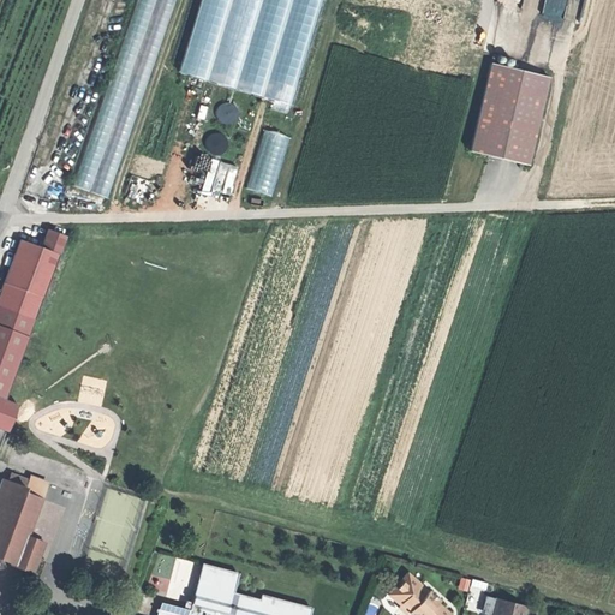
[(114,197),(171,0),(133,0),(79,187),(114,197)]
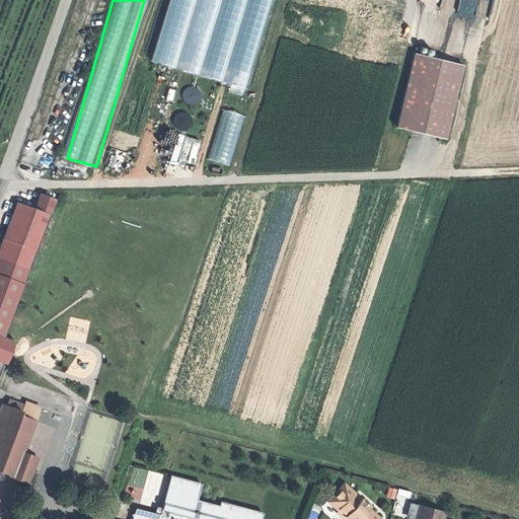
[(171,0),(157,64),(251,86),(272,0),(171,0)]
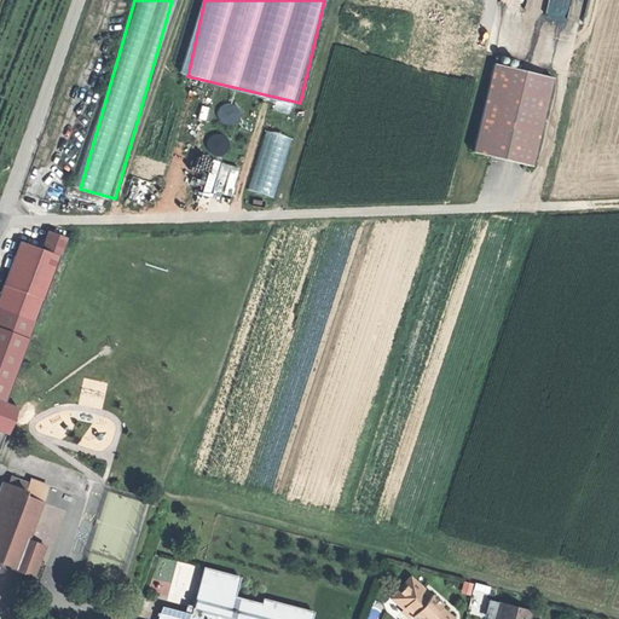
[(570,21),(572,0),(527,0),(526,12),(570,21)]
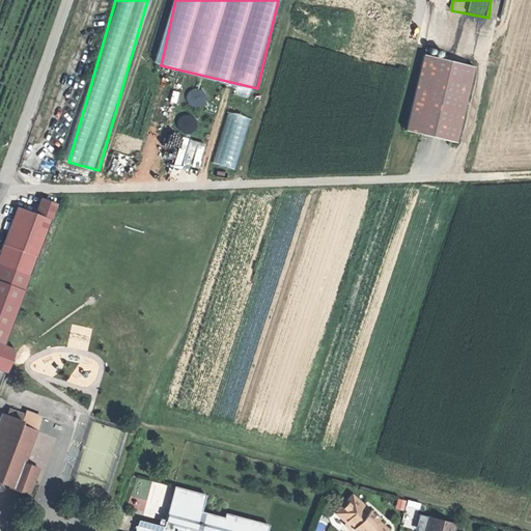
[(474,64),(423,52),(406,128),(456,140),(474,64)]
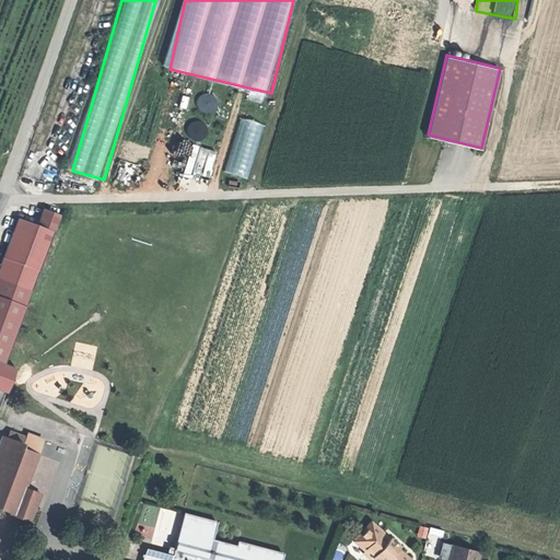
[(242,116),(225,171),(248,177),(265,123),(242,116)]
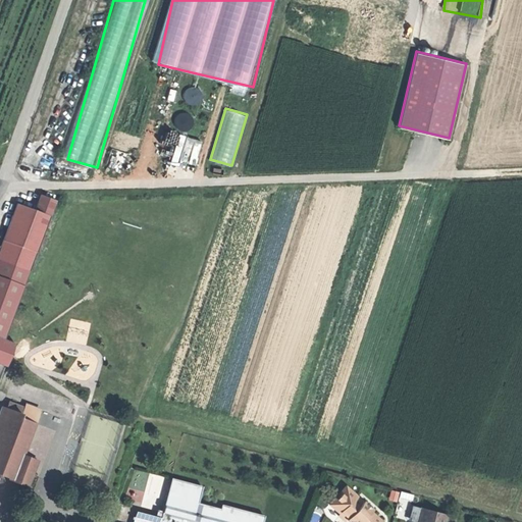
[(180,134),(171,161),(194,169),(203,141),(180,134)]
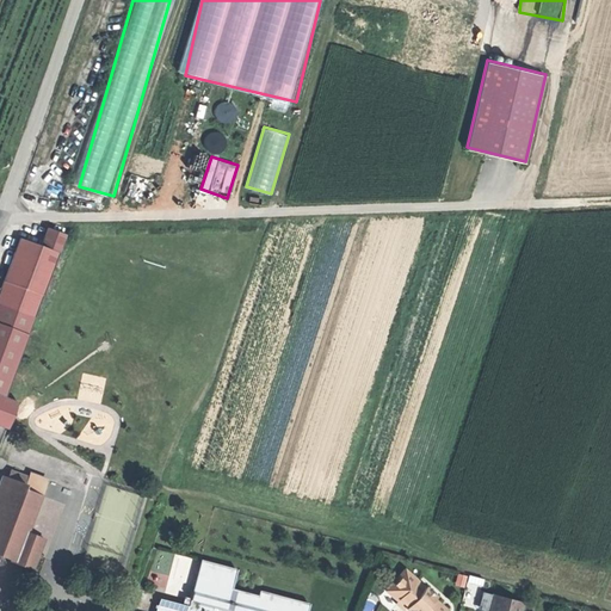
[(0,285),(0,334),(23,344),(34,315),(65,234),(47,227),(39,245),(19,236),(0,285)]
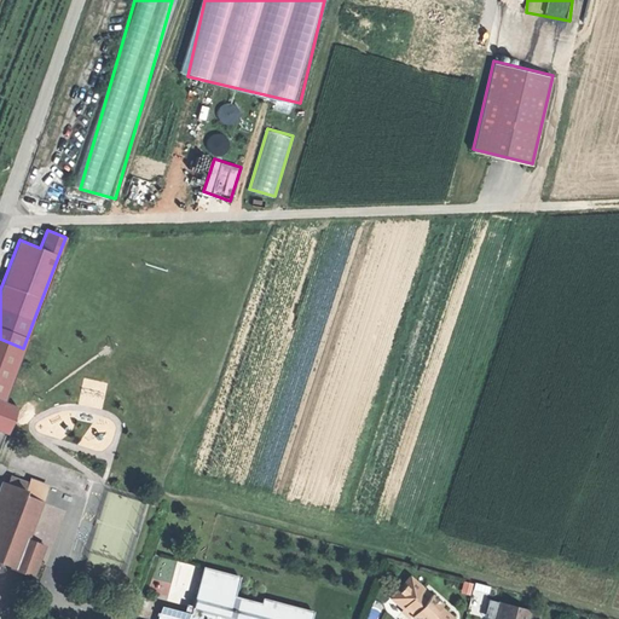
[(23,348),(0,339),(0,400),(4,401),(4,400),(24,348),(23,348)]
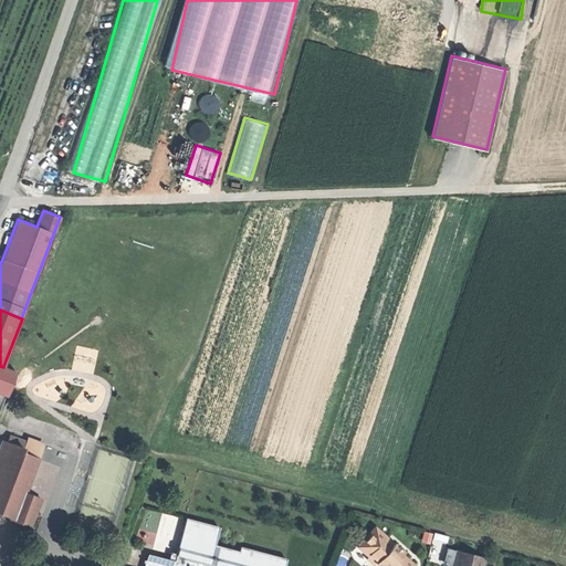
[(3,366),(3,367),(0,366),(0,394),(6,396),(16,370),(3,366)]
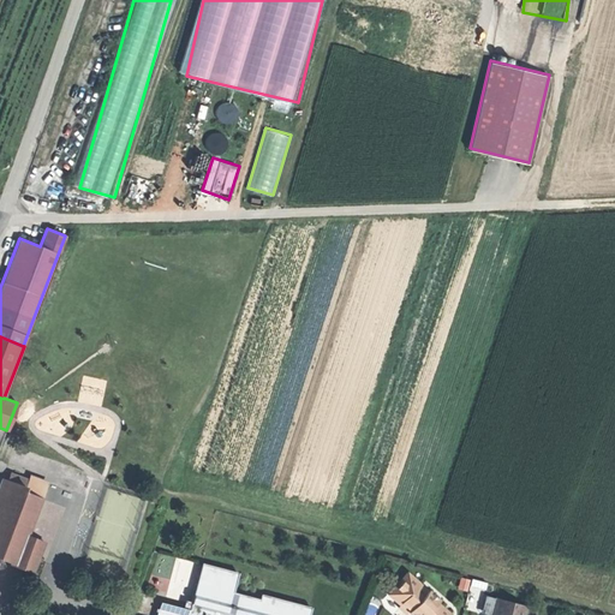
[(11,565),(33,572),(39,555),(27,536),(41,497),(23,491),(25,487),(3,478),(0,483),(0,557),(3,557),(12,562),(11,565)]
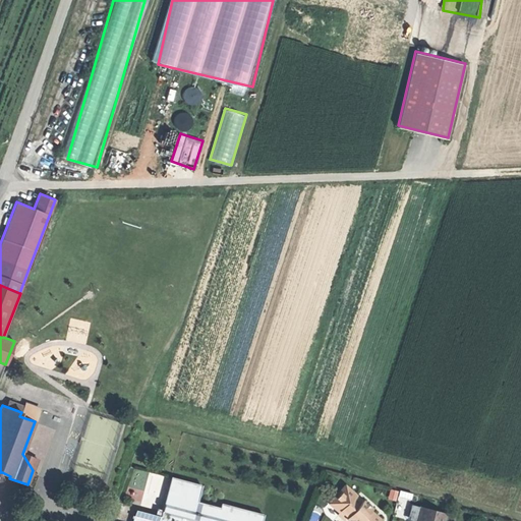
[(257,520),(261,514),(217,503),(216,507),(194,501),(198,484),(168,476),(159,508),(155,520),(257,520)]
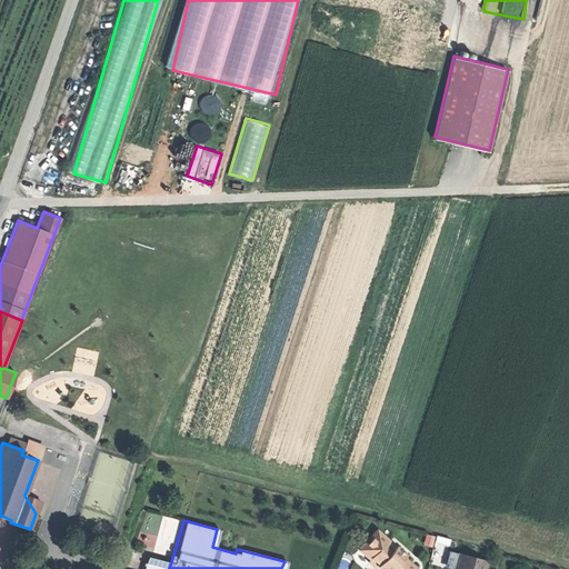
[(385,568),(391,568),(403,555),(406,552),(377,528),(360,548),(370,557),(368,559),(371,562),(376,566),(378,563),(385,568)]
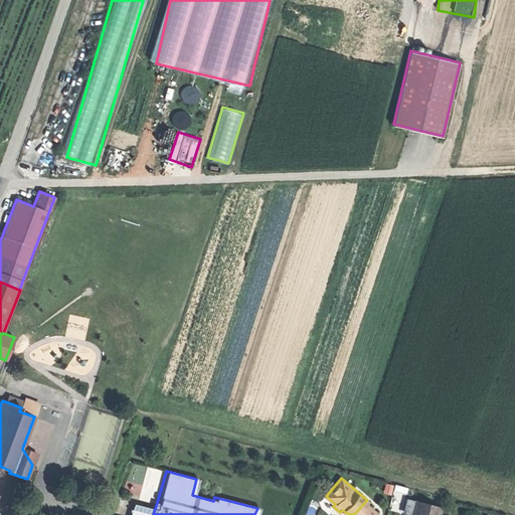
[(438,514),(441,506),(413,500),(408,514),(438,514)]
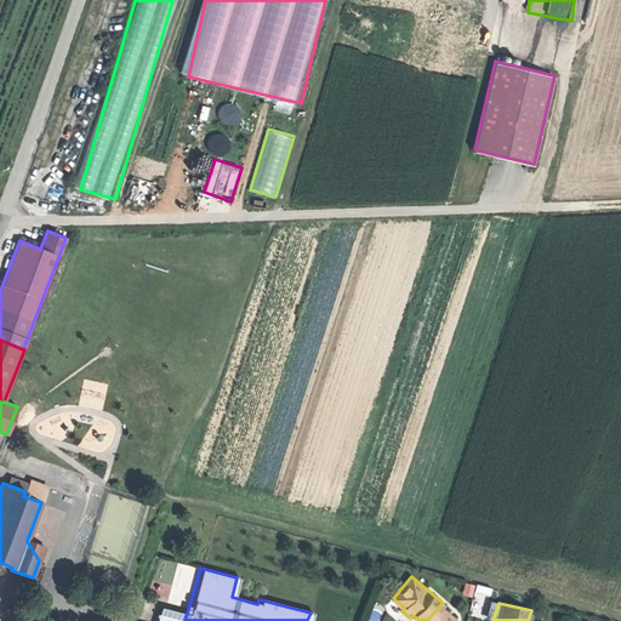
[(184,620),(189,605),(183,604),(181,614),(159,608),(155,620),(184,620)]
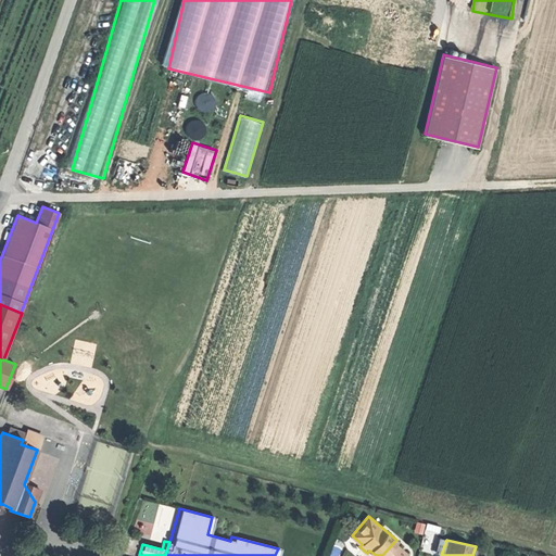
[(394,542),(382,555),(404,555),(407,553),(394,542)]
